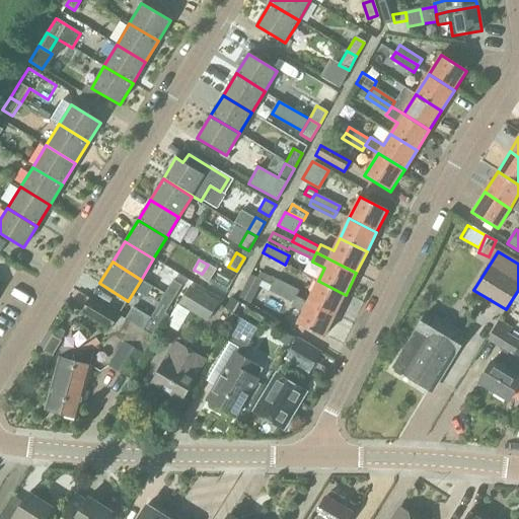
[(208,265),(201,278),(208,283),(216,270),(208,265)]
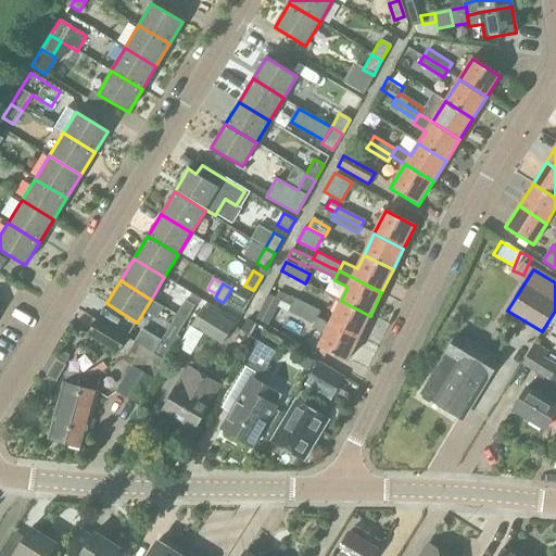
[(312,323),(315,317),(291,305),(291,306),(267,295),(255,318),(267,325),(277,305),(312,323)]
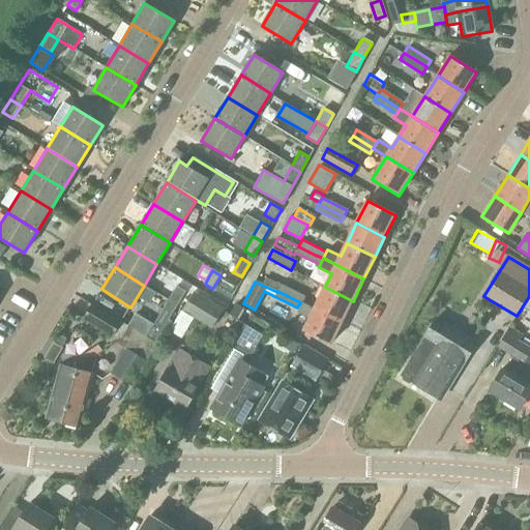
[(277,291),(300,302),(303,296),(281,285),(277,291)]
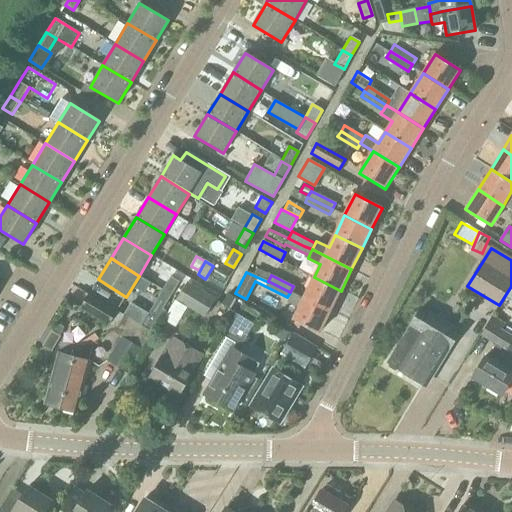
[(161,290),(169,295),(177,281),(169,277),(161,290)]
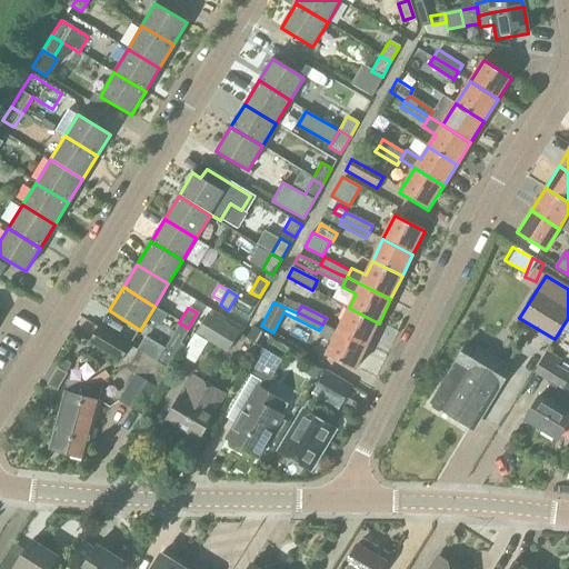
[(367,347),(379,323),(349,308),(337,331),(367,347)]
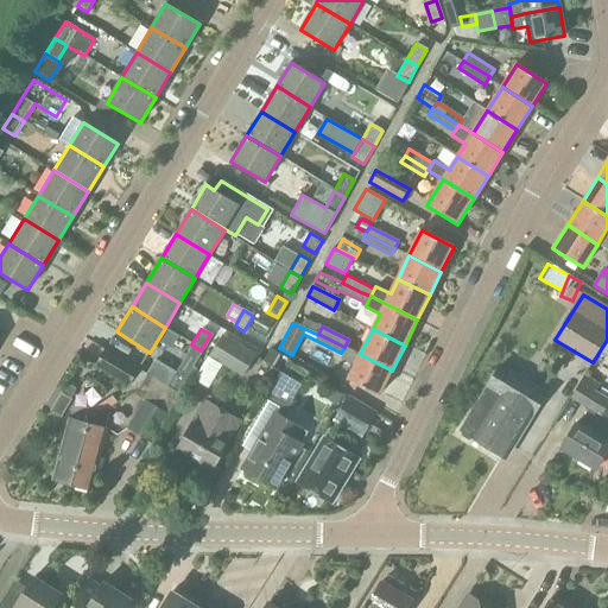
[(257,355),(245,349),(222,335),(209,356),(207,354),(192,378),(208,386),(221,363),(244,377),(257,355)]
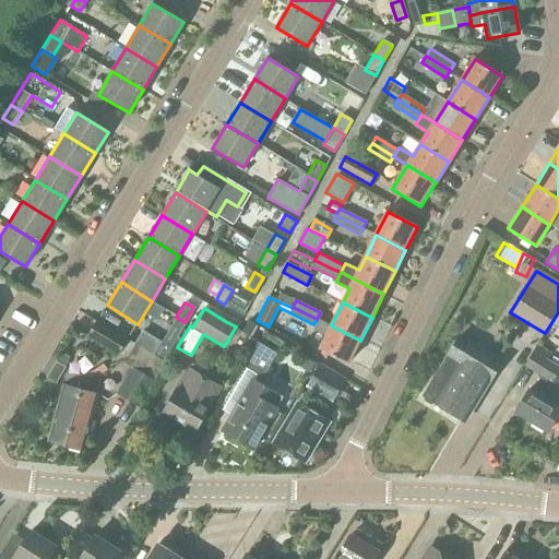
[(167,332),(176,336),(185,322),(176,317),(167,332)]
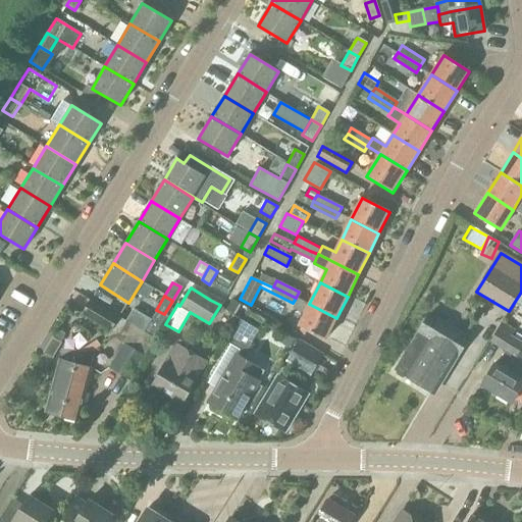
[(336,318),(309,304),(296,298),(293,303),(292,306),(305,313),(299,326),(326,340),(336,318)]
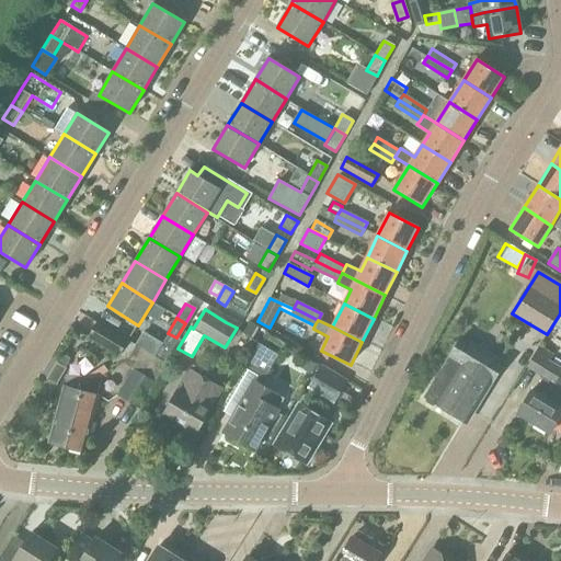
[(98,321),(88,336),(118,354),(128,339),(98,321)]
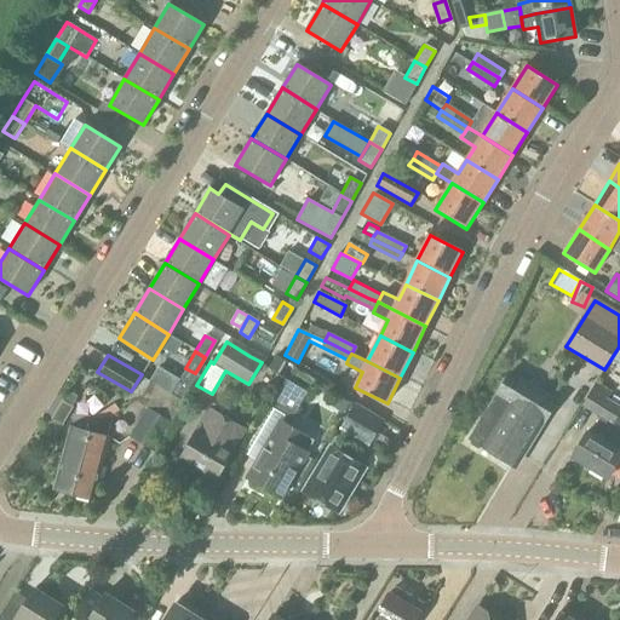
[(199,375),(195,373),(185,368),(172,392),(182,399),(184,400),(199,375)]
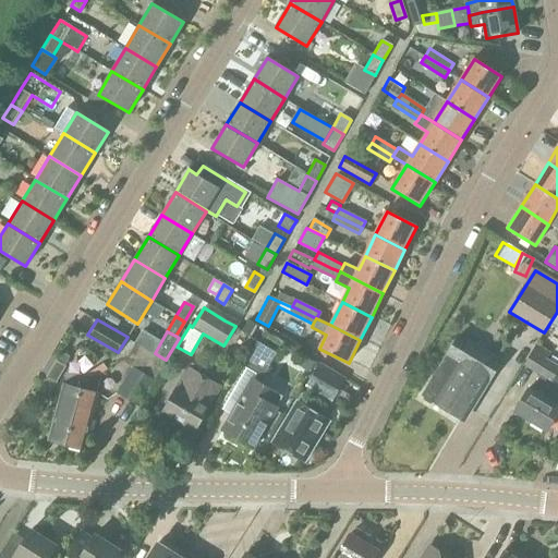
[(464,421),(500,362),(458,336),(422,395),(423,396),(425,400),(429,403),(433,402),(464,421)]
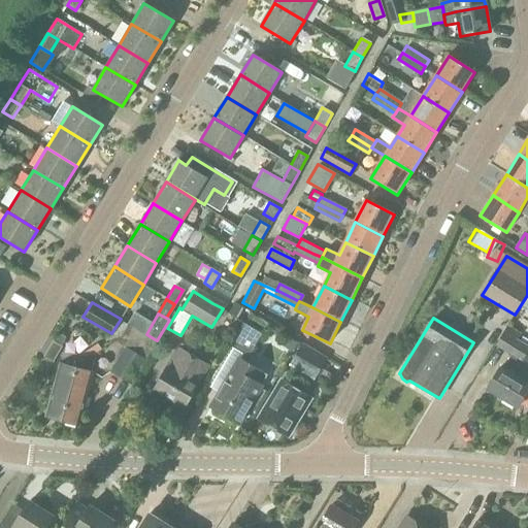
[(146,334),(127,323),(116,341),(125,348),(110,371),(130,383),(155,339),(146,334)]
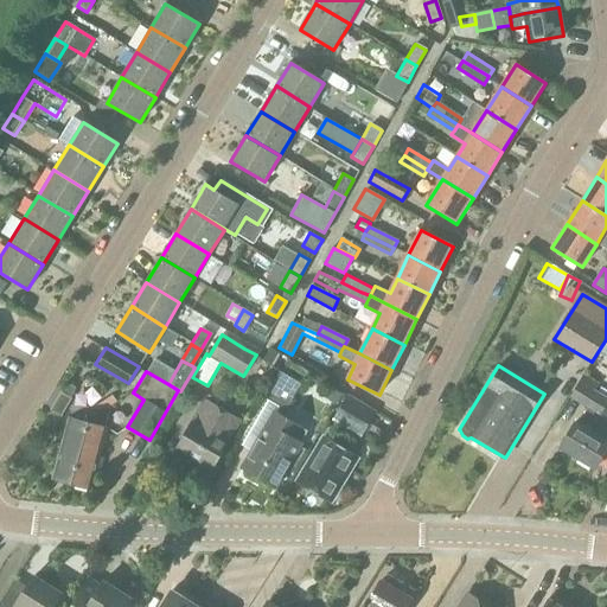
[(286,411),(302,385),(281,372),(266,398),(286,411)]
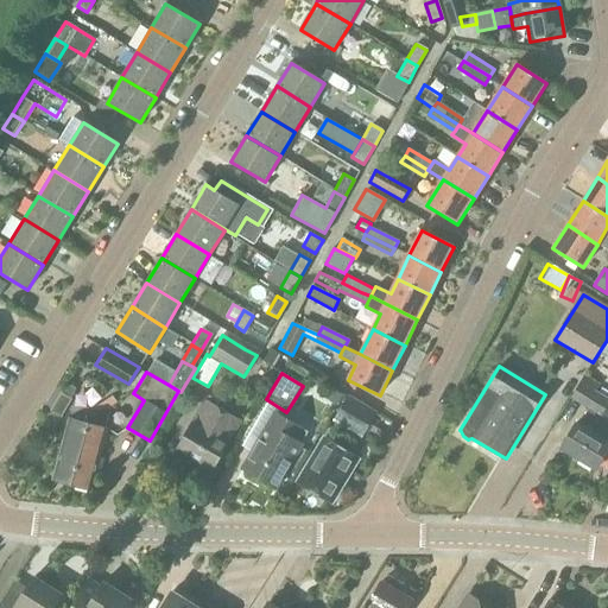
[(577,423),(561,449),(595,470),(607,449),(607,400),(607,399),(596,392),(600,386),(586,378),(572,397),(591,409),(581,425),(577,423)]
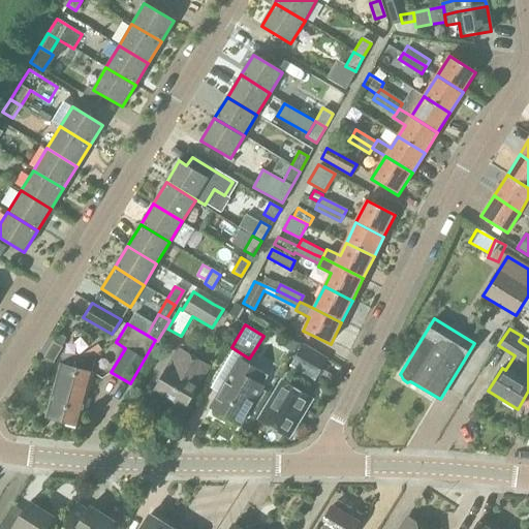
[(49,339),(39,354),(54,363),(63,347),(49,339)]
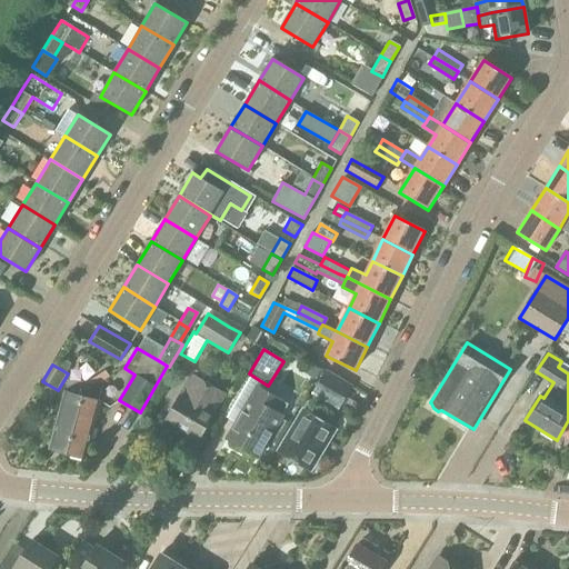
[(327,372),(319,386),(343,400),(351,387),(327,372)]
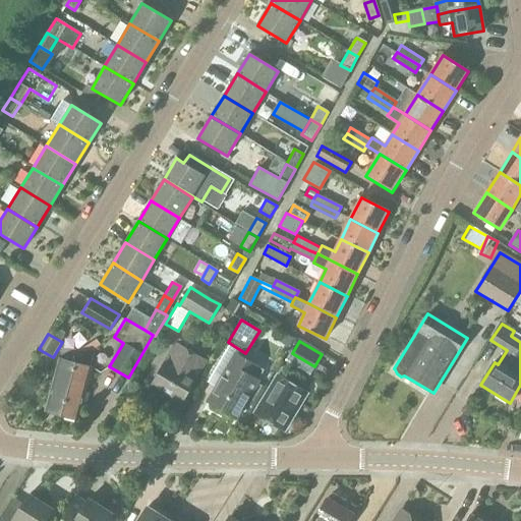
[(183,402),(207,362),(176,344),(152,384),(183,402)]
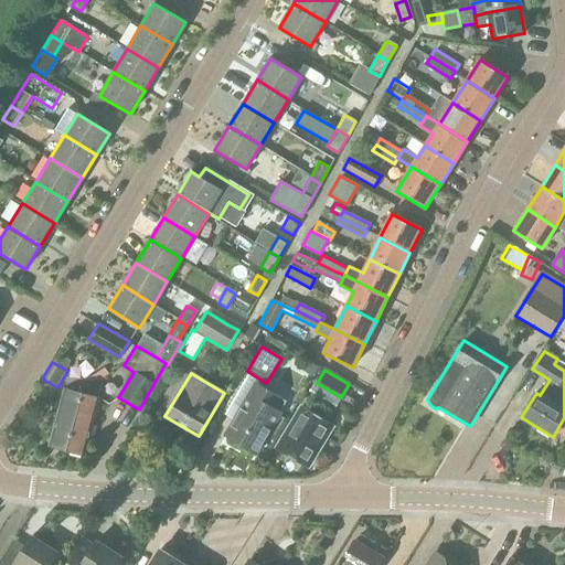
[(68,450),(86,381),(67,376),(50,446),(68,450)]
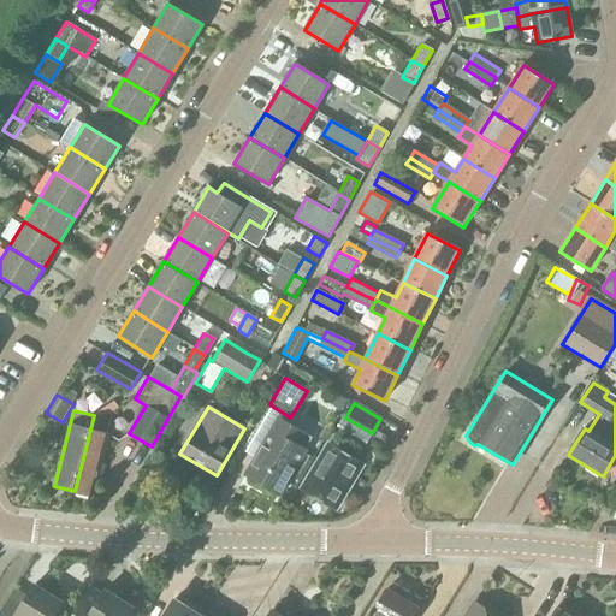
[(94,415),(75,491),(93,496),(110,434),(106,433),(110,419),(94,415)]
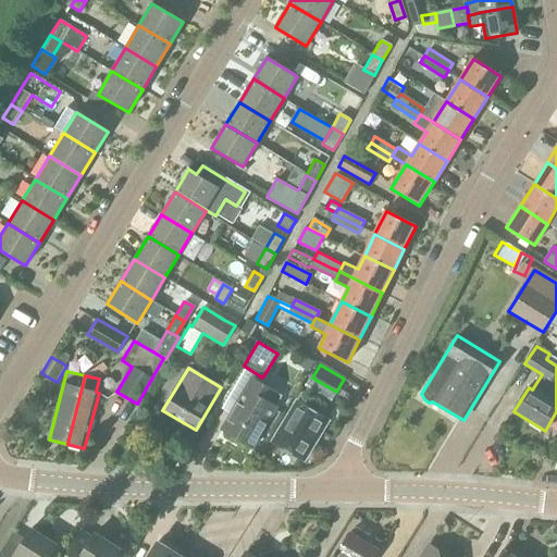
[(252,447),(276,408),(268,403),(274,392),(252,379),(223,430),(225,431),(223,434),(224,438),(233,443),(236,442),(238,438),(252,447)]
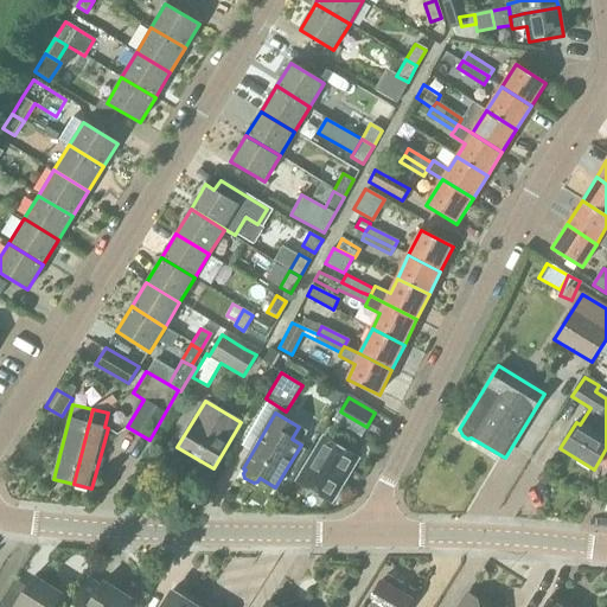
[(324,436),(298,480),(332,500),(358,458),(324,436)]
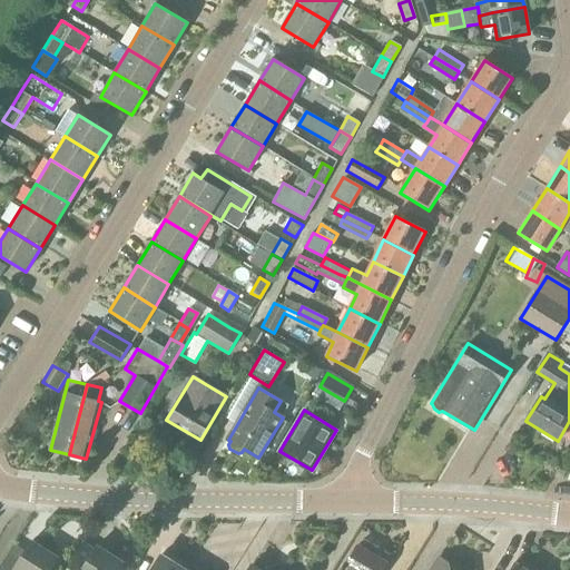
[(50,569),(58,558),(32,541),(13,569),(2,563),(0,566),(0,569),(50,569)]
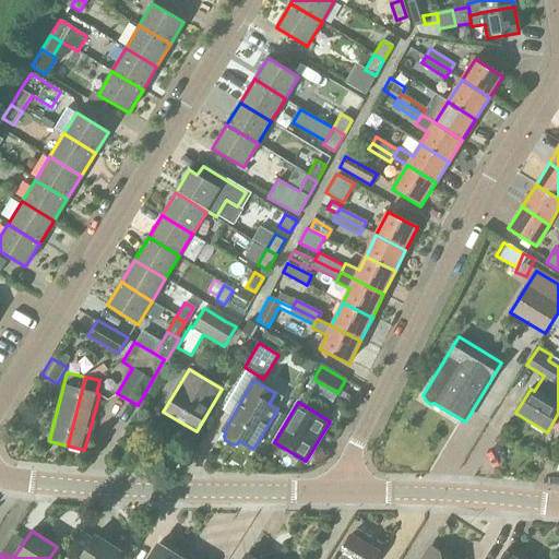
[(116,558),(121,551),(95,535),(81,558),(70,551),(64,558),(116,558)]
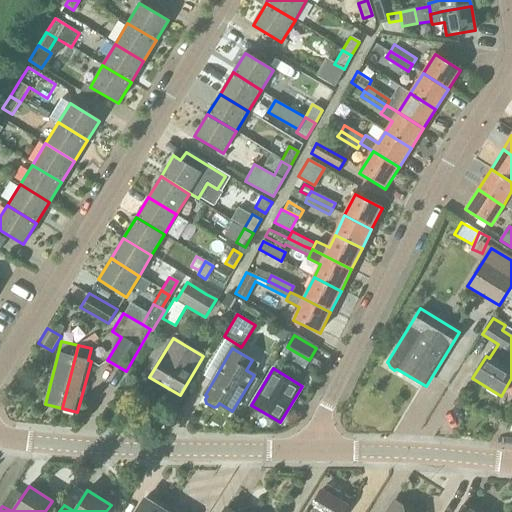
[(344,511),(348,506),(321,490),(309,511),(344,511)]
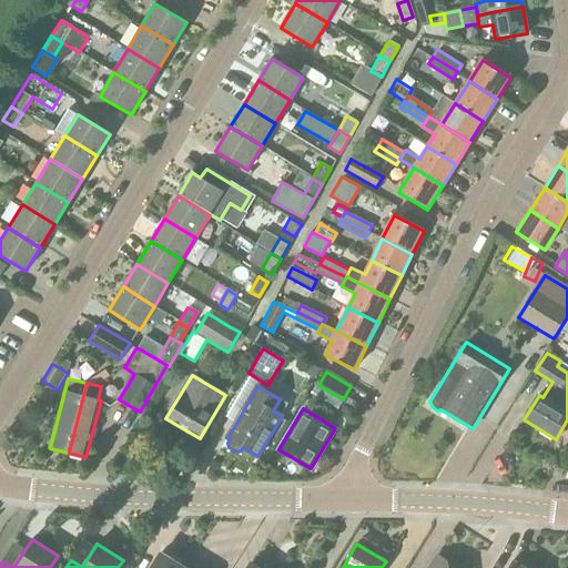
[(182,567),(184,567),(161,553),(150,567),(182,567)]
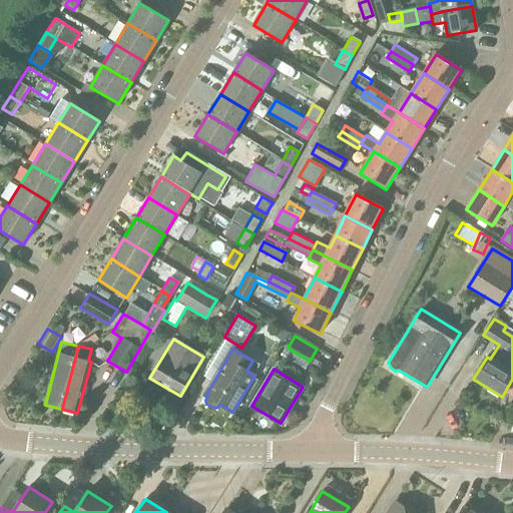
[(412,512),(394,501),(387,512),(412,512)]
